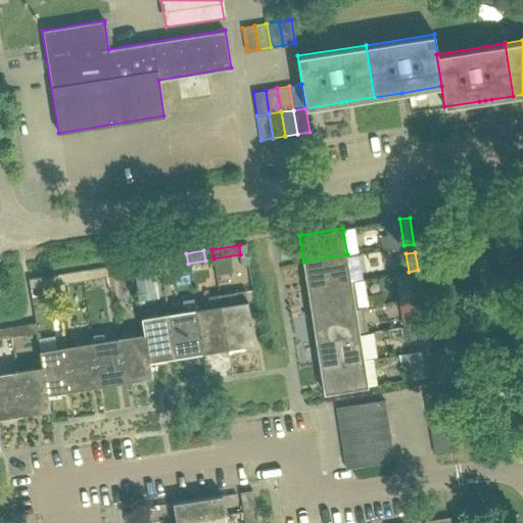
[(169,267),(188,264),(186,253),(167,256),(169,267)]
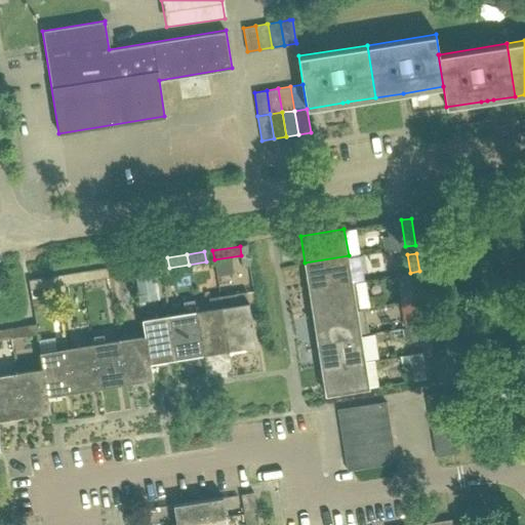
[(309,289),(353,282),(349,255),(305,263),(309,289)]
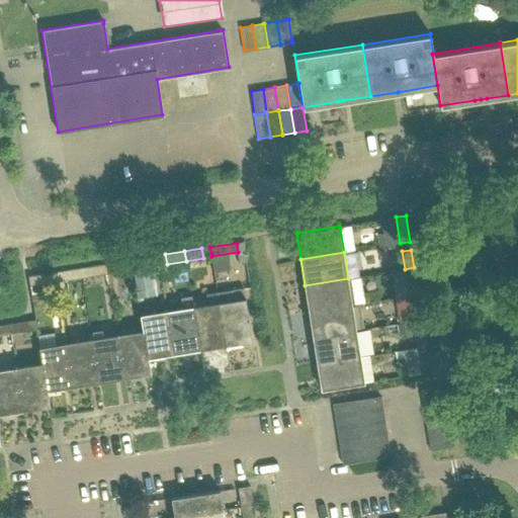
[(152,266),(150,257),(133,259),(134,269),(152,266)]
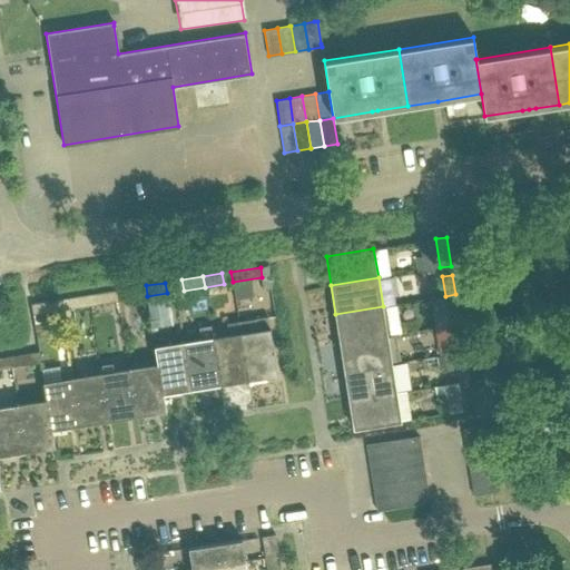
[(127,300),(147,296),(146,285),(125,288),(127,300)]
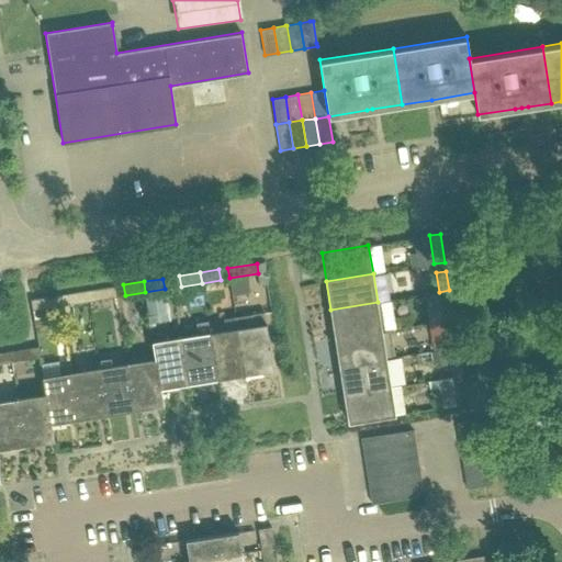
[(88,291),(89,301),(109,298),(107,288),(88,291)]
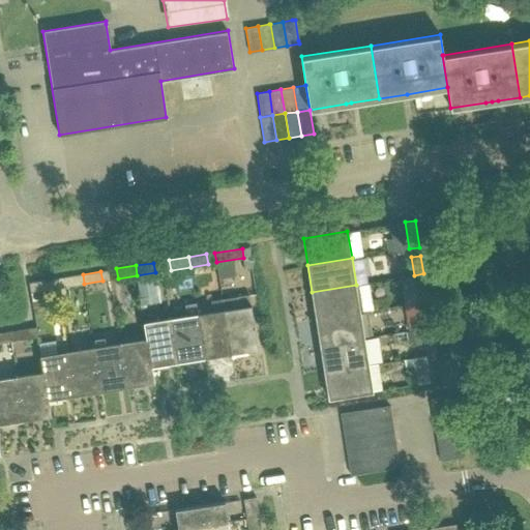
[(423,273),(414,275),(417,294),(427,293),(423,273)]
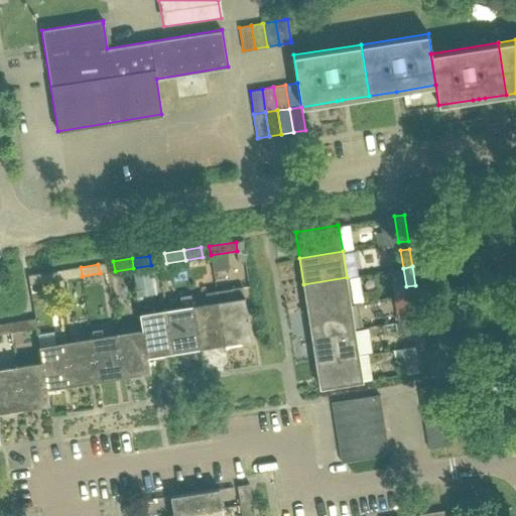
[(63,279),(82,276),(81,267),(61,270),(63,279)]
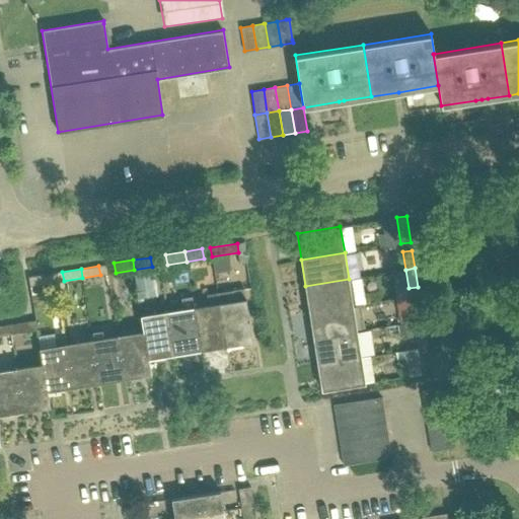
[(30,287),(49,284),(47,274),(28,277),(30,287)]
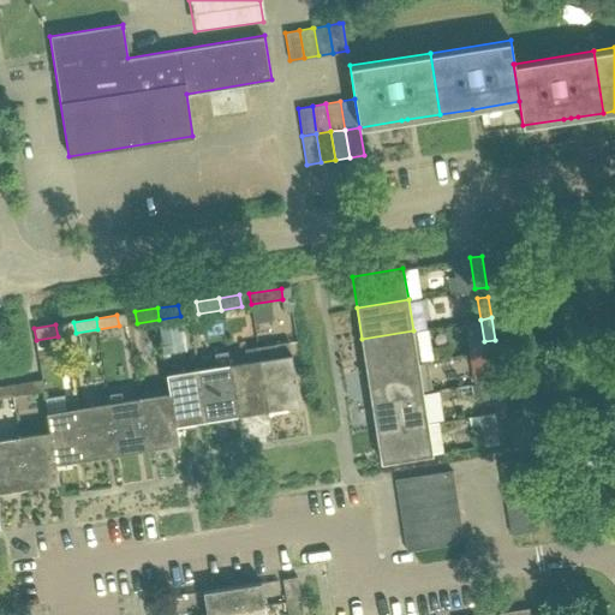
[(413,330),(362,339),(366,369),(418,360),(413,330)]
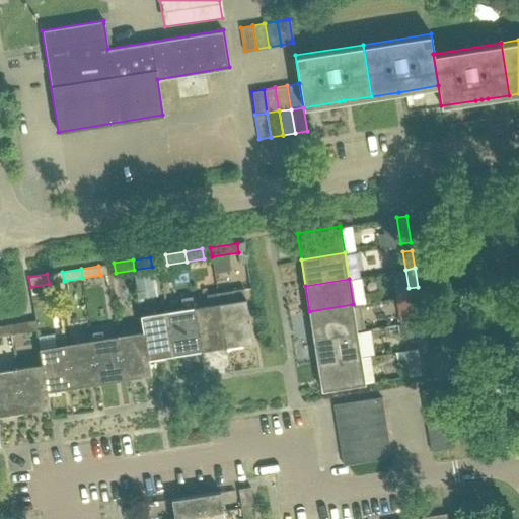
[(234,299),(219,302),(226,346),(252,342),(245,298),(244,288),(232,290),(234,299)]
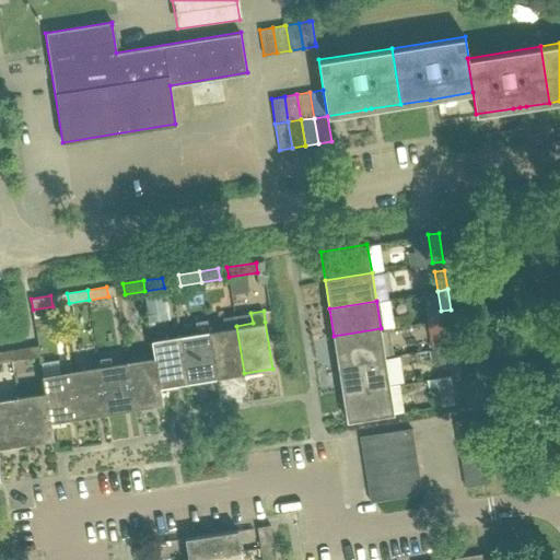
[(224,328),(208,330),(216,377),(244,373),(236,326),(234,315),(222,317),(224,328)]
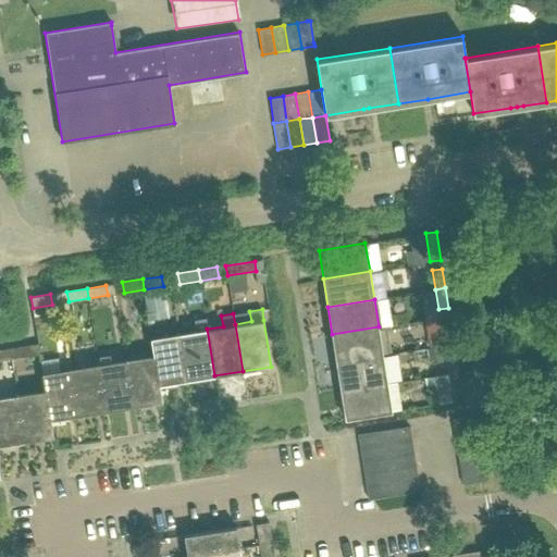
[(180,333),(187,380),(214,375),(207,329),(206,318),(196,319),(198,330),(180,333)]
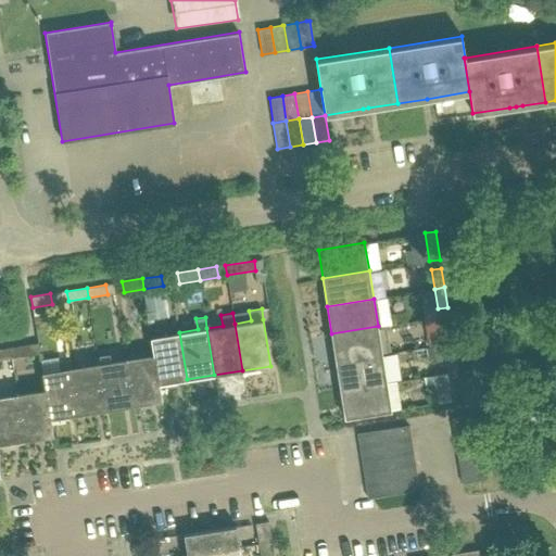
[(443,344),(453,343),(450,323),(440,325),(443,344)]
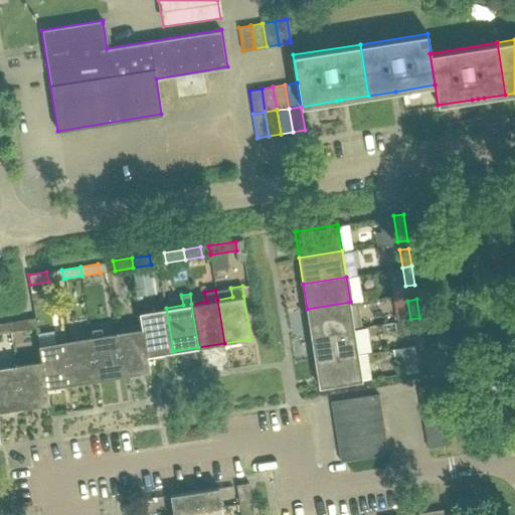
[(311,335),(354,328),(350,302),(307,309),(311,335)]
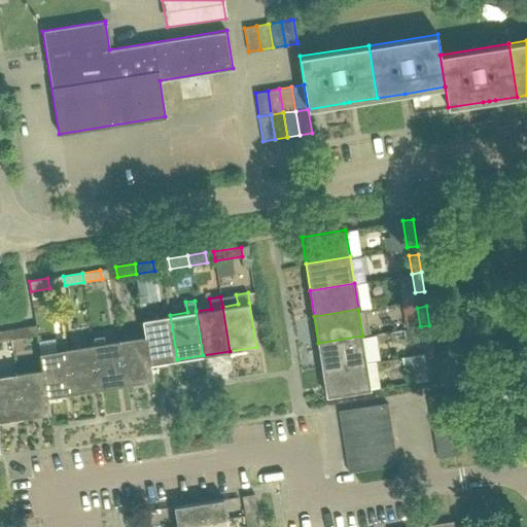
[(151,363),(177,359),(170,315),(143,319),(145,336),(146,336),(150,363),(151,363)]
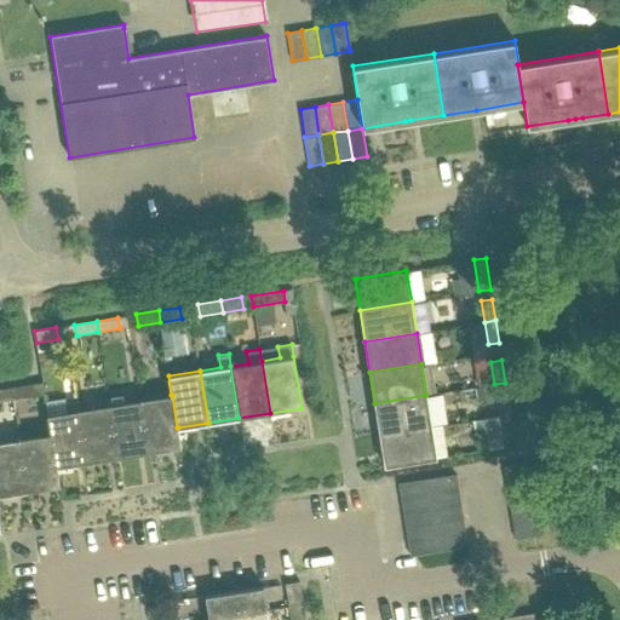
[(23,397),(45,394),(42,383),(21,386),(23,397)]
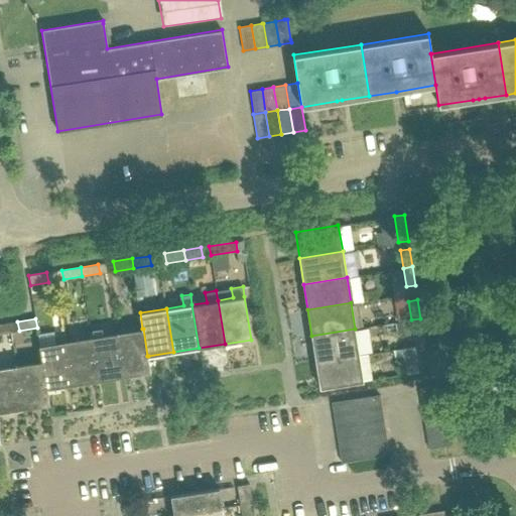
[(420,318),(411,319),(414,338),(423,337),(420,318)]
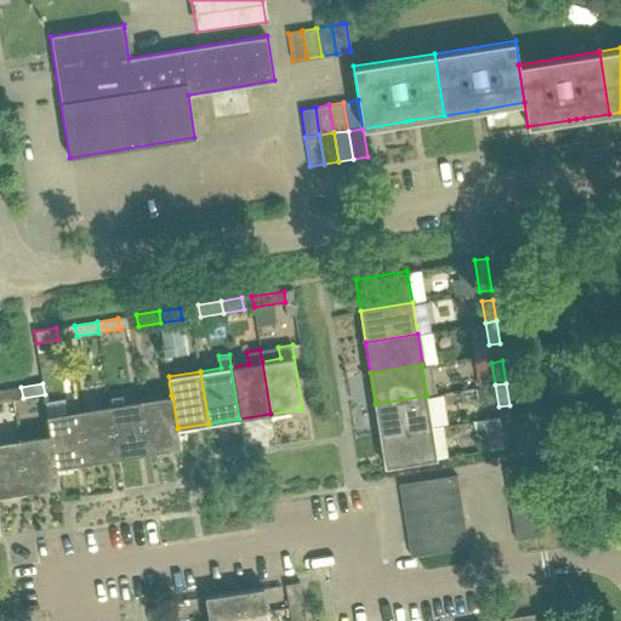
[(181,448),(178,428),(177,428),(172,396),(171,396),(141,400),(149,453),(181,448)]
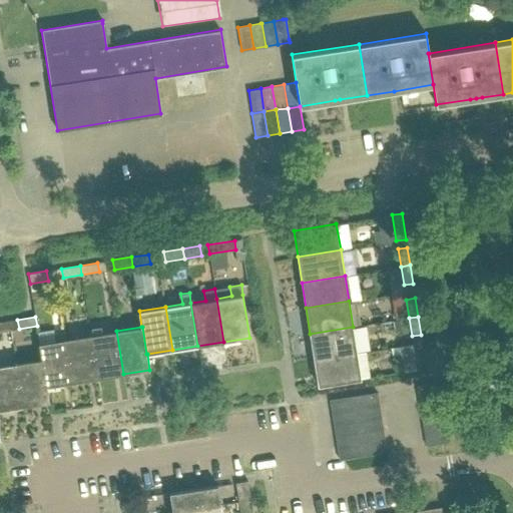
[(314,359),(357,353),(353,327),(310,334),(314,359)]
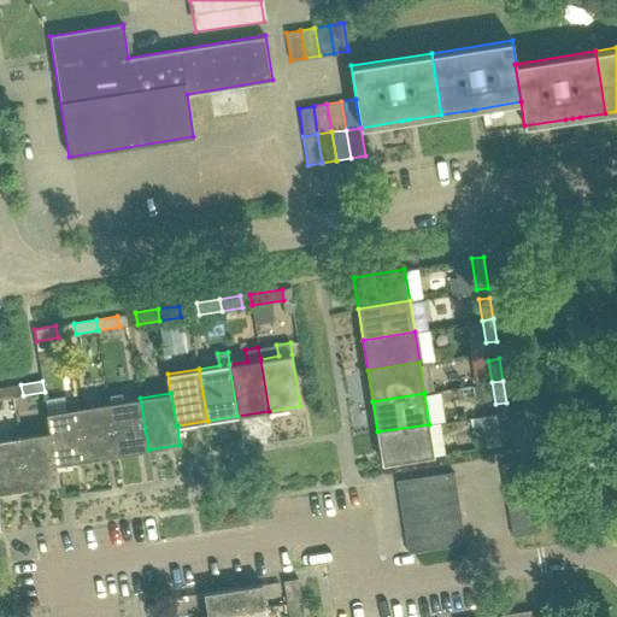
[(117,454),(148,450),(140,398),(110,403),(117,454)]
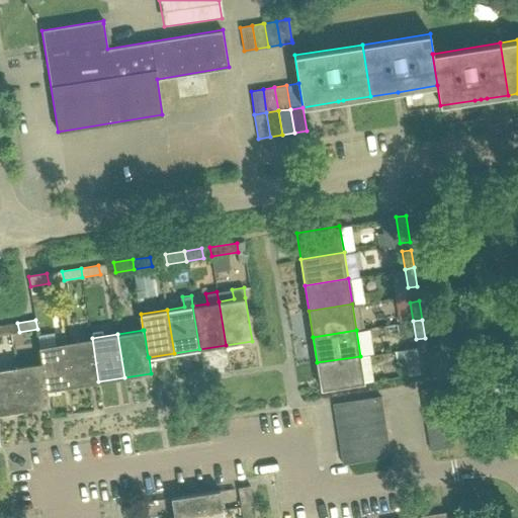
[(56,344),(39,347),(41,362),(42,362),(47,390),(48,390),(73,385),(66,342),(65,336),(55,337),(56,344)]
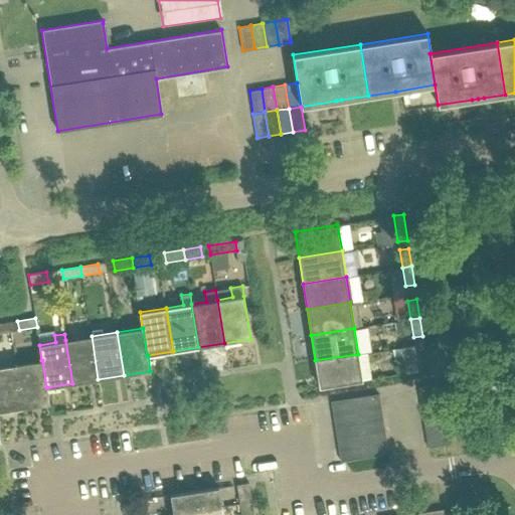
[(72,383),(98,379),(92,336),(65,340),(72,383)]
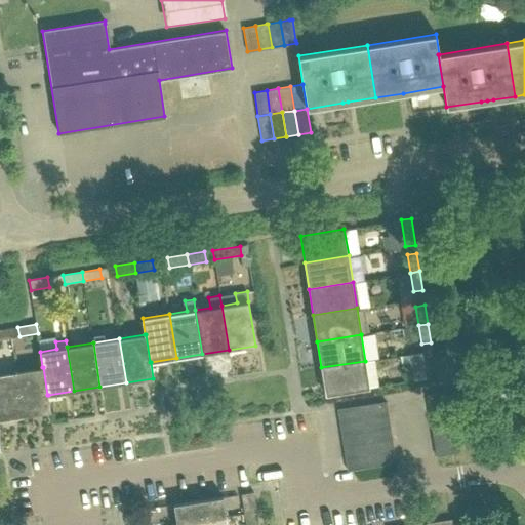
[(427,378),(436,376),(434,358),(423,359),(427,377),(427,378)]
